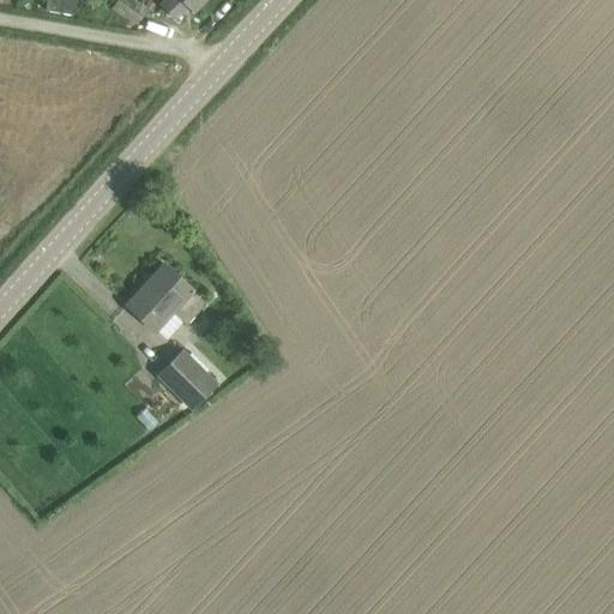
[(70,13),(71,0),(40,0),(38,8),(70,13)]
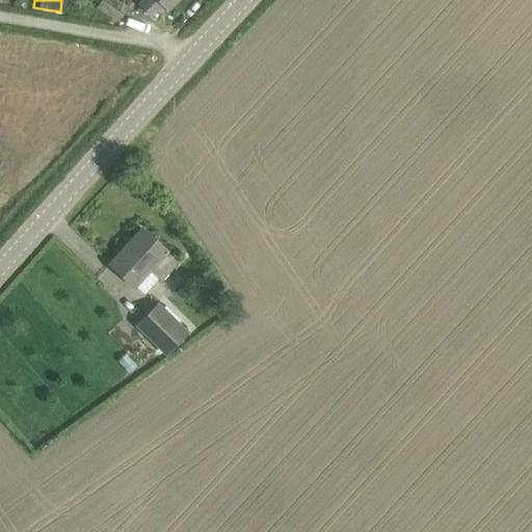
[(101,0),(97,7),(118,21),(127,6),(116,0),(101,0)]
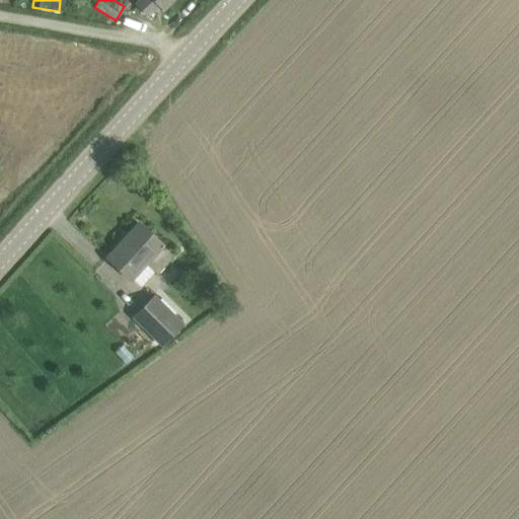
[(139,0),(137,3),(148,14),(159,4),(163,8),(170,0),(139,0)]
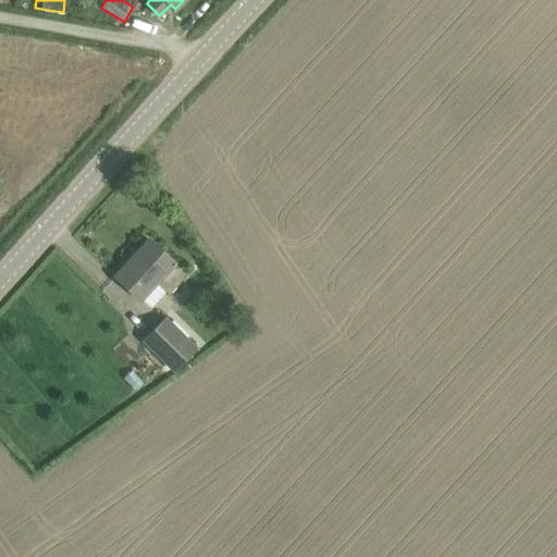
[(115,276),(140,299),(157,282),(169,294),(187,274),(174,262),(149,239),(115,276)]
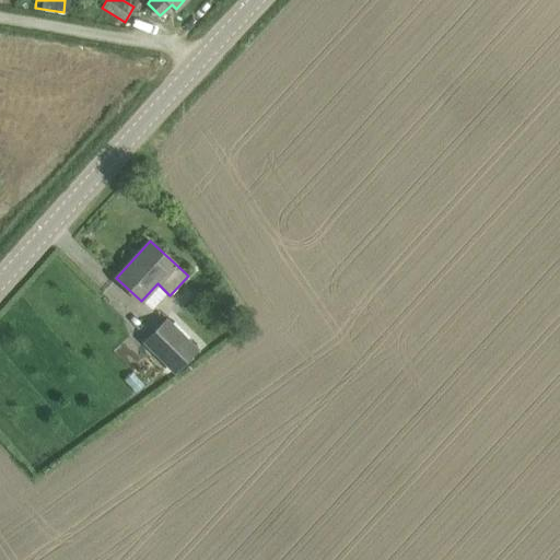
[(153,331),(185,363),(197,350),(165,319),(153,331)]
